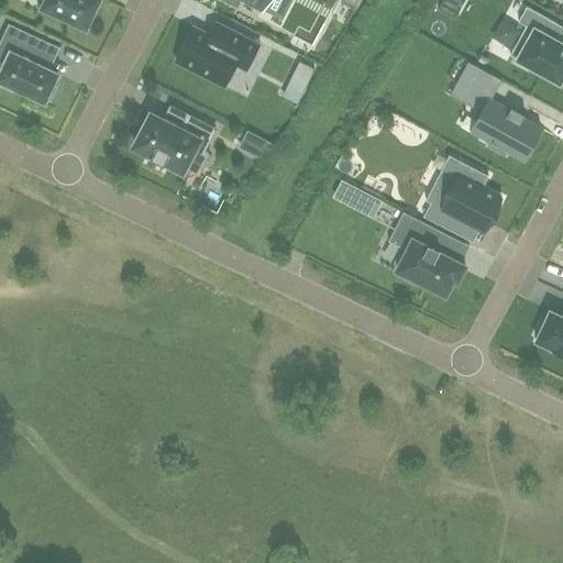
[(40,0),(37,6),(86,29),(99,0),(40,0)]
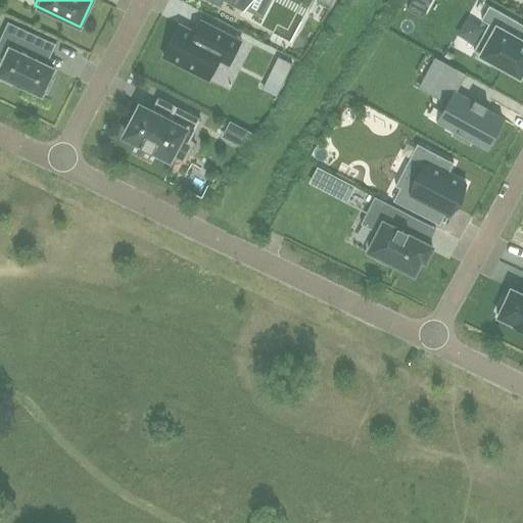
[(511,34),(518,21),(489,6),(481,19),(488,24),(473,51),(477,53),(476,56),(489,64),(491,61),(520,77),(522,70),(522,41),(511,34)]
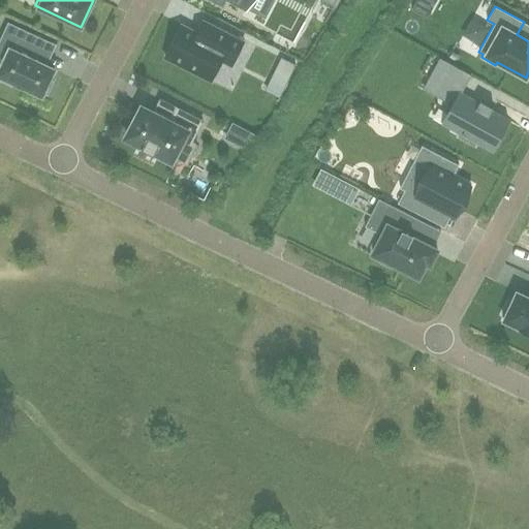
[(230,66),(244,41),(204,21),(197,33),(182,25),(164,57),(211,81),(221,61),(230,66)]
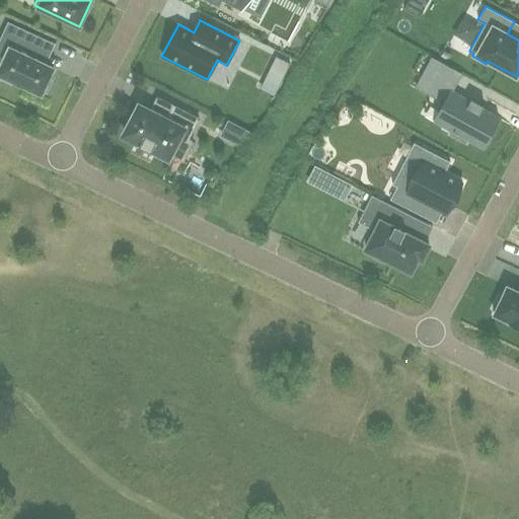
[(44,40),(9,23),(0,42),(0,55),(5,58),(0,69),(0,74),(1,75),(0,77),(0,78),(12,84),(14,81),(43,94),(44,91),(48,93),(53,80),(50,78),(54,68),(34,60),(44,40)]
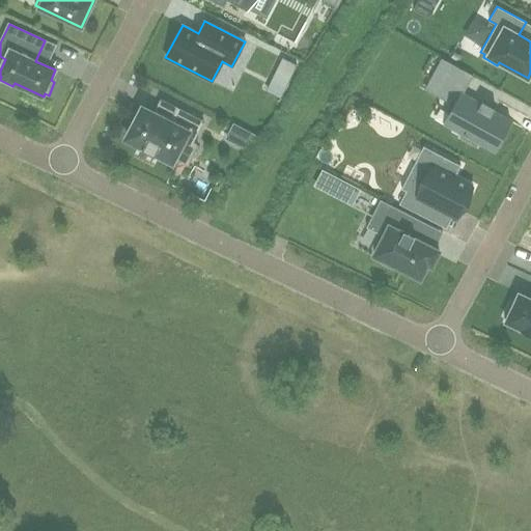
[(442,59),(431,79),(442,84),(452,64),(442,59)]
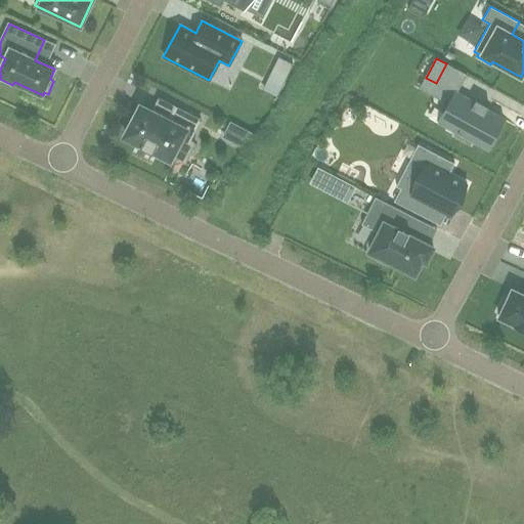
[(503,119),(486,111),(488,106),(475,99),(474,102),(455,93),(440,122),(457,131),(455,135),(470,143),(472,139),(487,147),(503,119)]
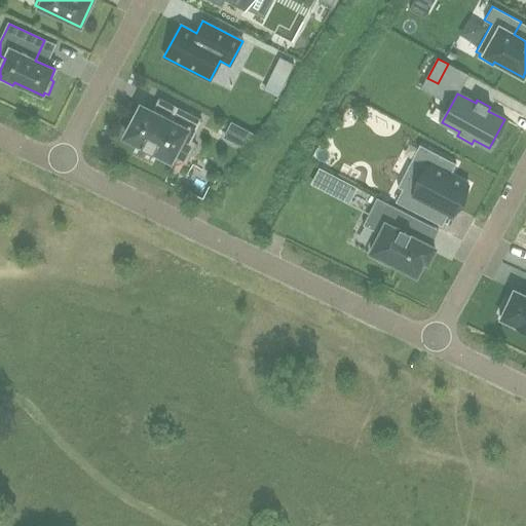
[(167,121),(142,107),(138,116),(135,115),(128,126),(132,127),(126,137),(143,145),(143,146),(142,146),(142,147),(154,153),(155,152),(154,152),(155,151),(172,159),(186,132),(194,136),(201,120),(175,106),(167,121)]
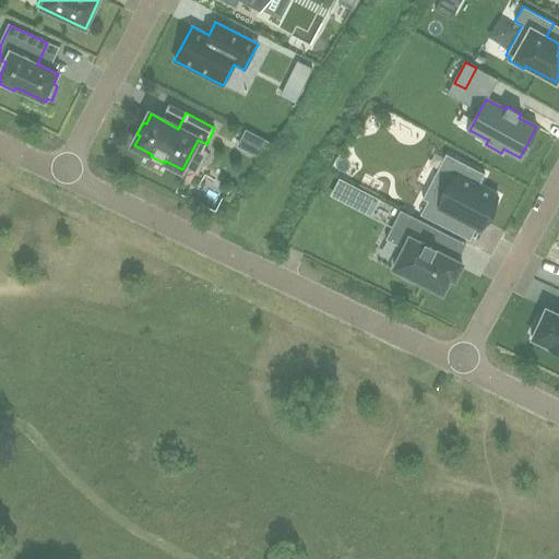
[(427,201),(420,215),(454,233),(461,219),(480,229),(487,217),(488,218),(490,213),(489,213),(498,197),(478,187),(485,174),(445,154),(444,155),(461,164),(450,185),(433,176),(423,199),(427,201)]
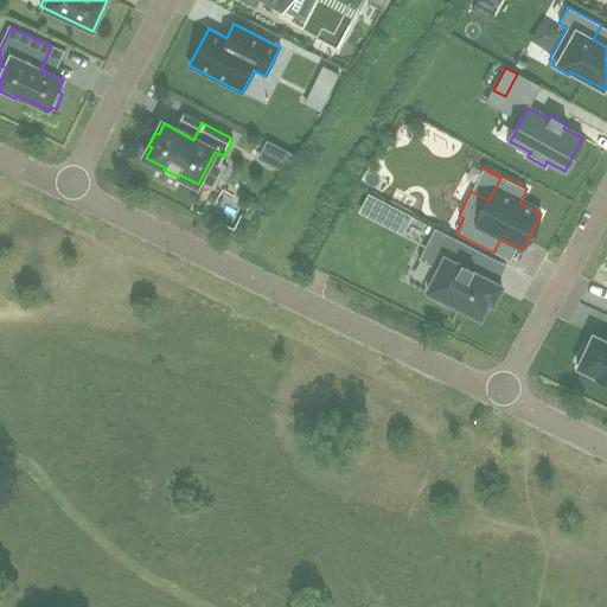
[(435,229),(420,260),(439,269),(427,291),(432,293),(430,296),(446,305),(448,301),(479,317),(489,300),(492,302),(500,285),(473,272),(473,269),(471,268),(480,251),(435,229)]
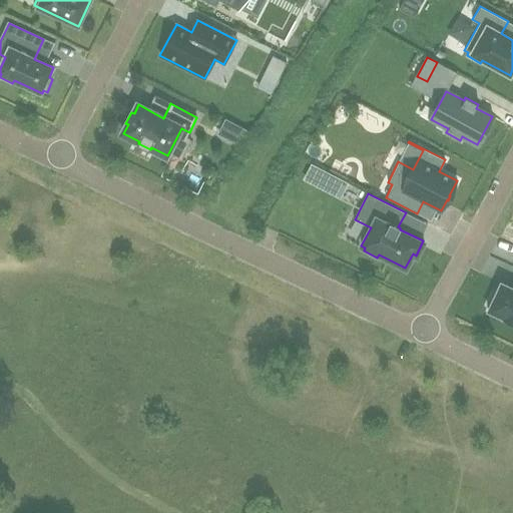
[(512,288),(503,284),(503,283),(501,283),(500,284),(500,285),(496,294),(493,292),(487,305),(490,306),(489,308),(488,308),(487,310),(489,311),(503,318),(512,323),(512,288)]
